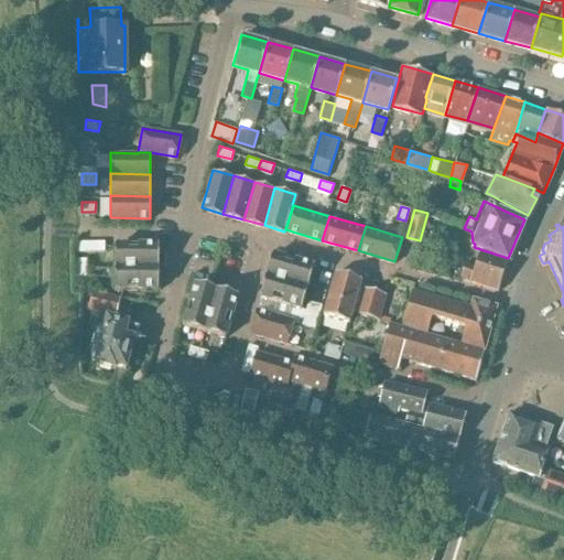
[(90,239),(77,239),(77,249),(90,249),(90,239)]
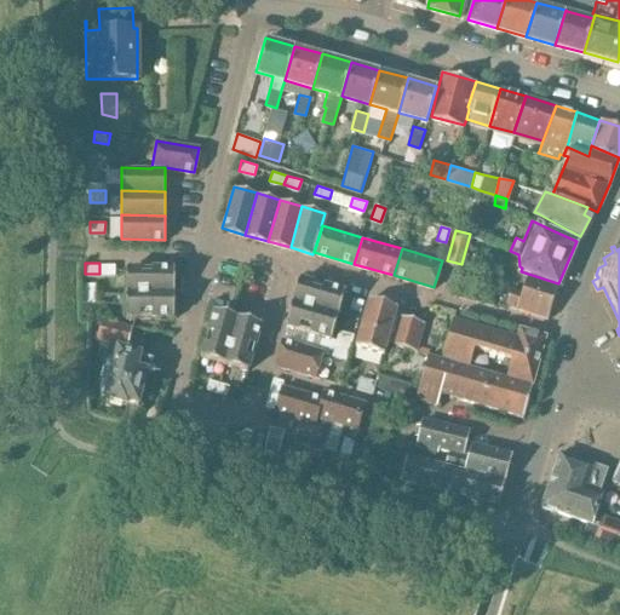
[(99,263),(99,274),(115,274),(115,263),(99,263)]
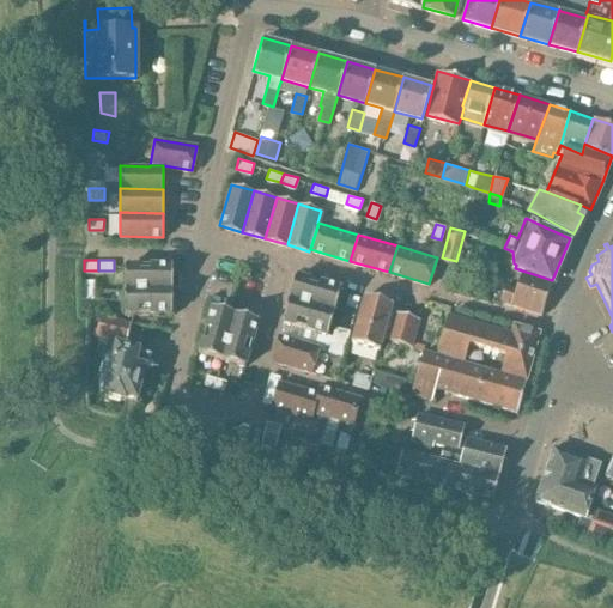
[(125,312),(171,312),(173,266),(125,265),(125,312)]
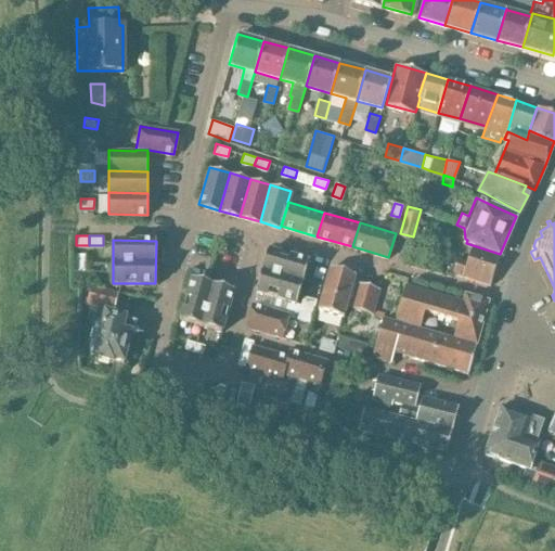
[(468,259),(457,255),(452,272),(490,284),(500,254),(473,245),(468,259)]
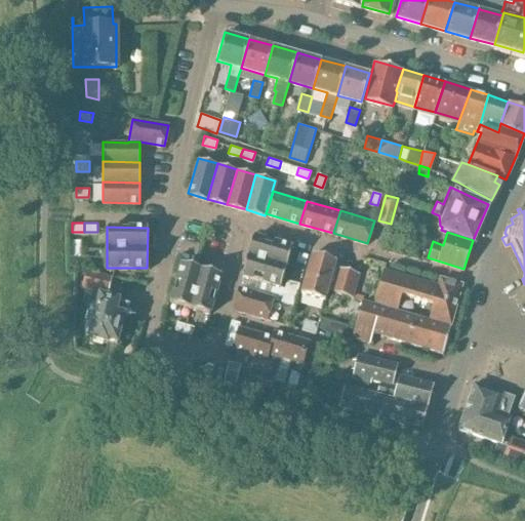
[(268,296),(238,287),(232,308),(268,318),(273,298),(293,304),(294,301),(299,282),(287,278),(284,286),(281,285),(292,247),(253,236),(242,275),(272,284),(268,296)]
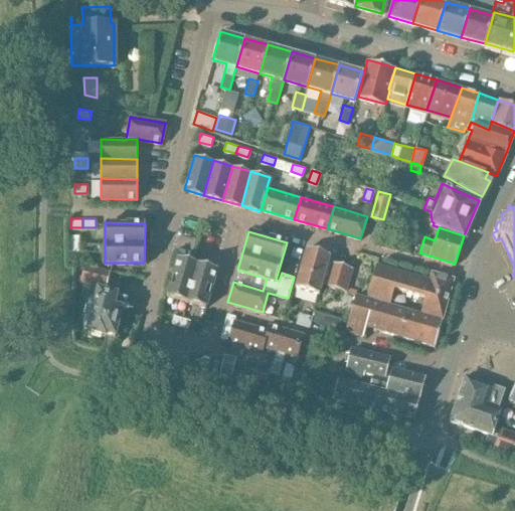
[(69,232),(69,240),(78,240),(78,232),(69,232)]
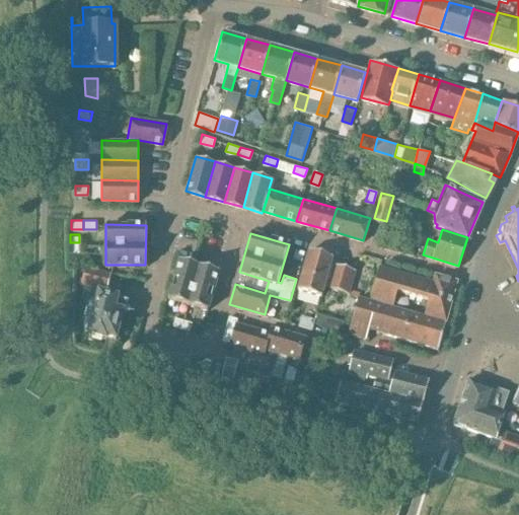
[(79,251),(79,242),(70,242),(70,251),(79,251)]
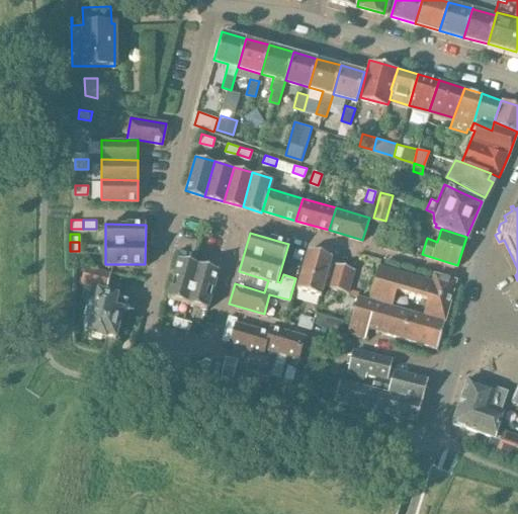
[(304,250),(295,248),(292,256),(300,259),(304,250)]
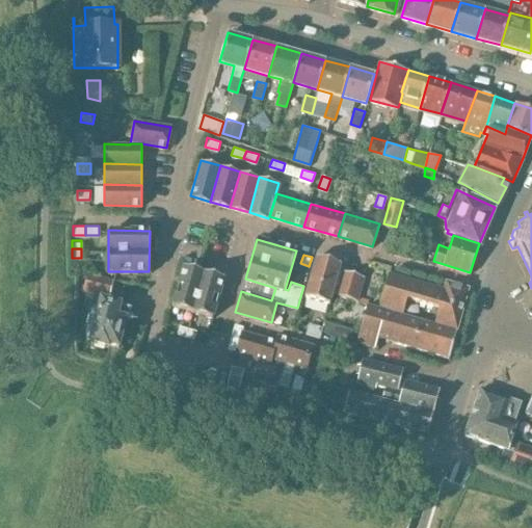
[(331,292),(338,294),(345,270),(339,268),(341,263),(316,256),(304,296),(328,302),(331,292)]
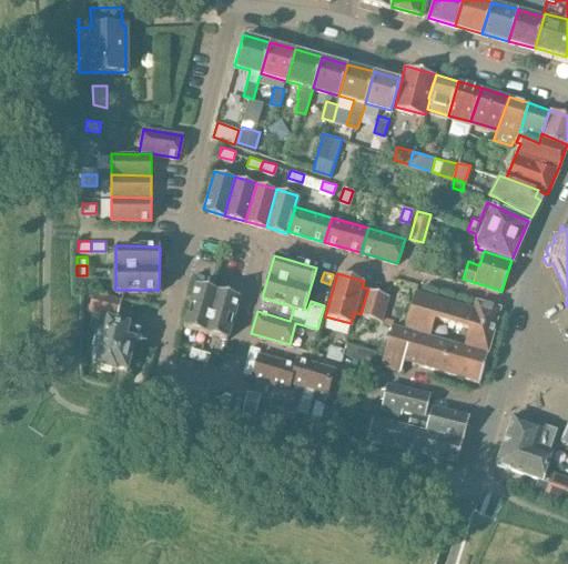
[(196,284),(184,326),(226,339),(239,296),(196,284)]
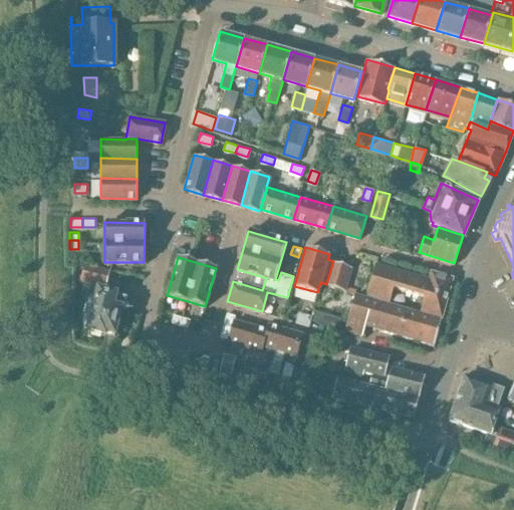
[(345,289),(345,288),(356,291),(357,288),(346,285),(351,266),(333,261),(326,284),(345,289)]
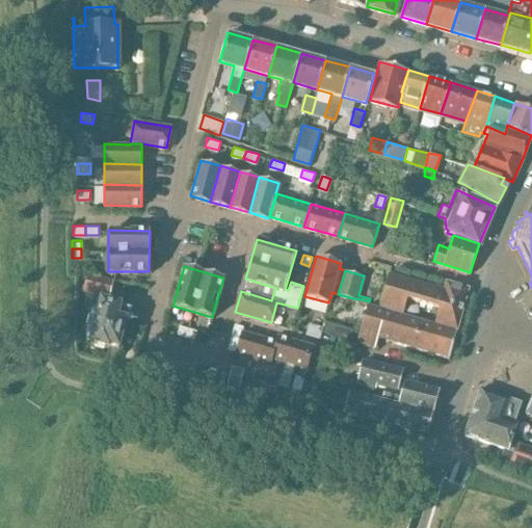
[(83,287),(110,294),(114,279),(87,272),(83,287)]
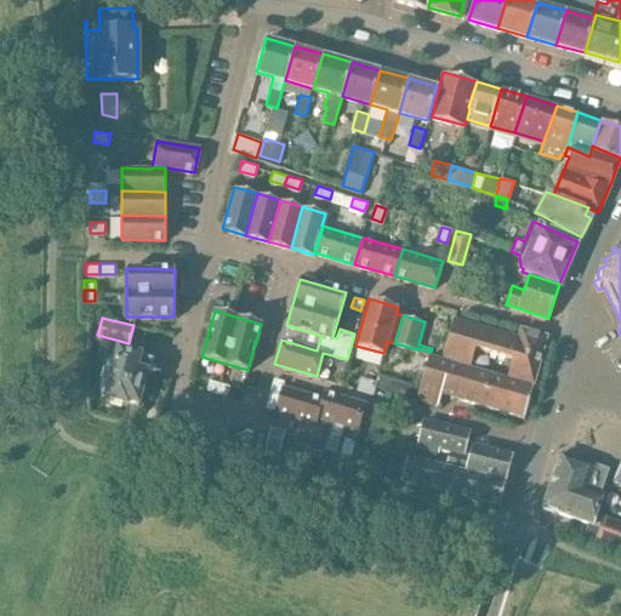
[(518,337),(454,318),(442,357),(471,365),(474,352),(476,348),(512,359),(518,337)]
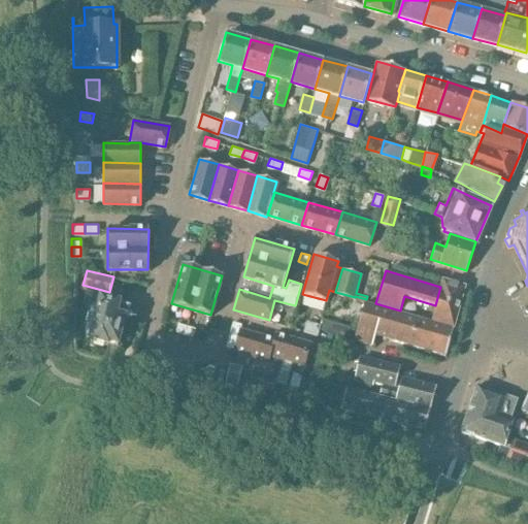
[(435,305),(431,320),(454,326),(465,285),(442,279),(440,287),(435,305)]
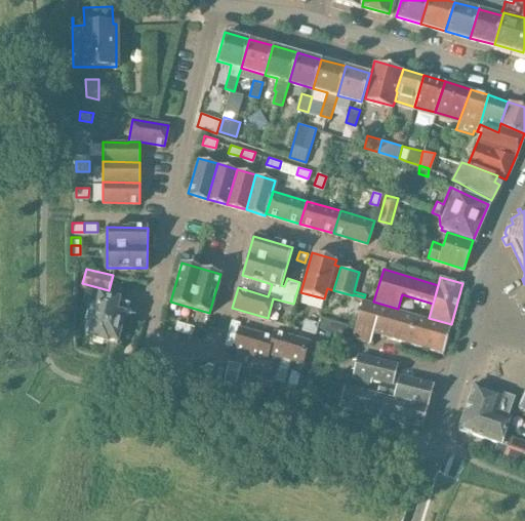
[(108,339),(116,342),(123,316),(126,317),(129,305),(101,296),(89,336),(107,342),(108,339)]
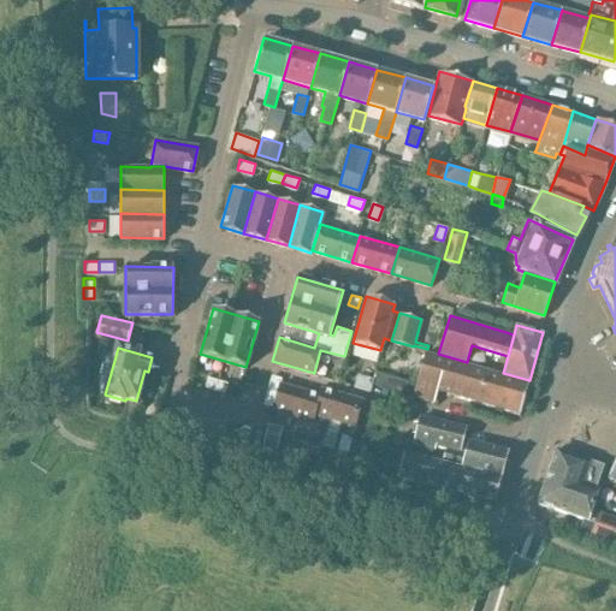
[(425,350),(413,395),(433,401),(437,389),(520,414),(529,381),(425,350)]
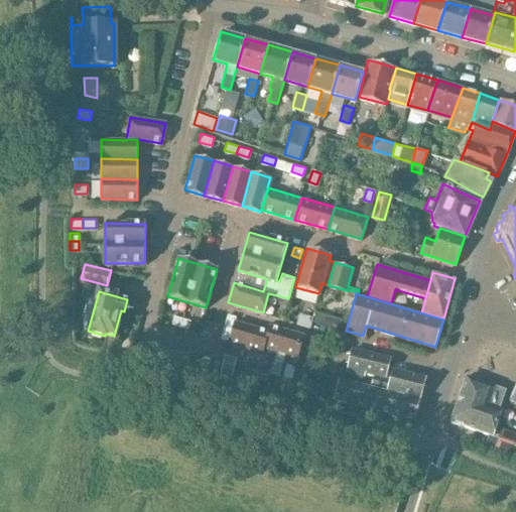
[(314,310),(311,321),(339,329),(342,318),(314,310)]
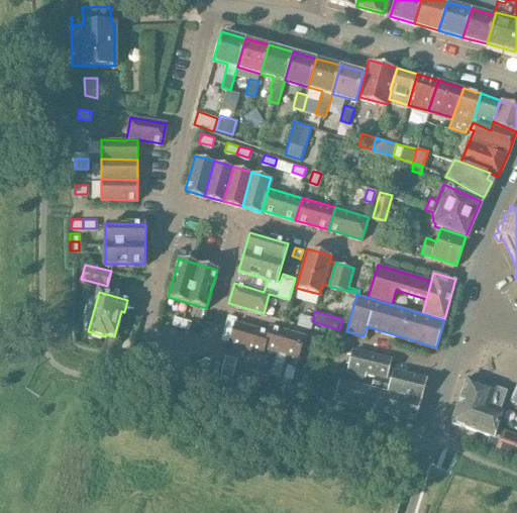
[(313,316),(299,312),(297,322),(310,326),(313,316)]
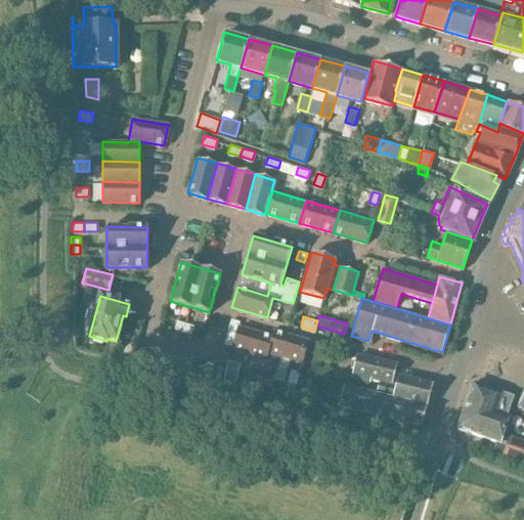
[(232,345),(231,347),(265,356),(271,337),(237,327),(239,320),(231,318),(223,343),(232,345)]
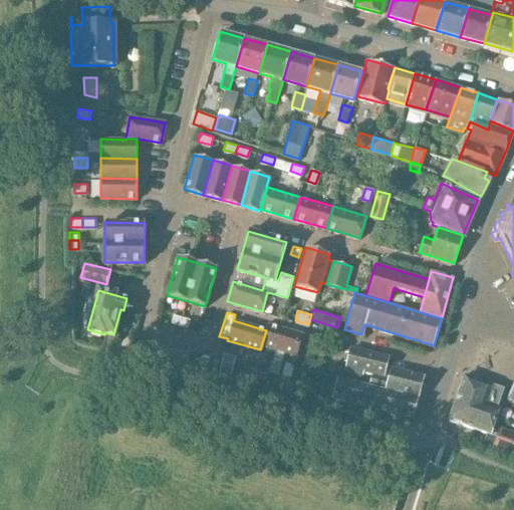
[(171,322),(179,324),(182,316),(174,313),(171,322)]
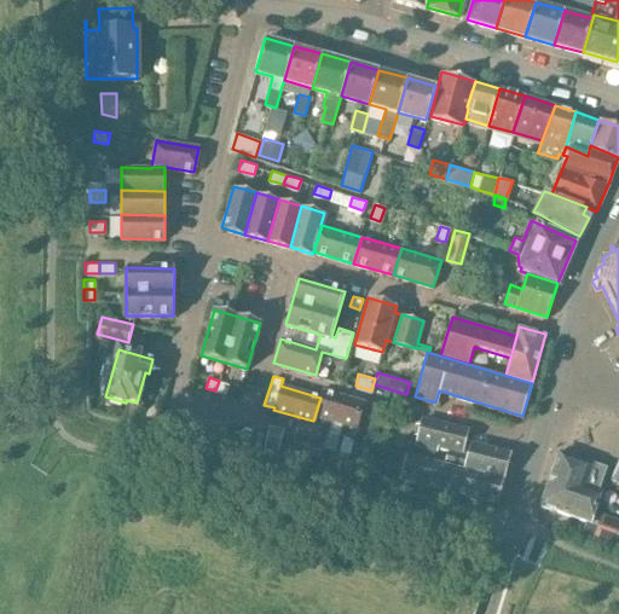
[(215,391),(226,394),(229,383),(219,381),(215,391)]
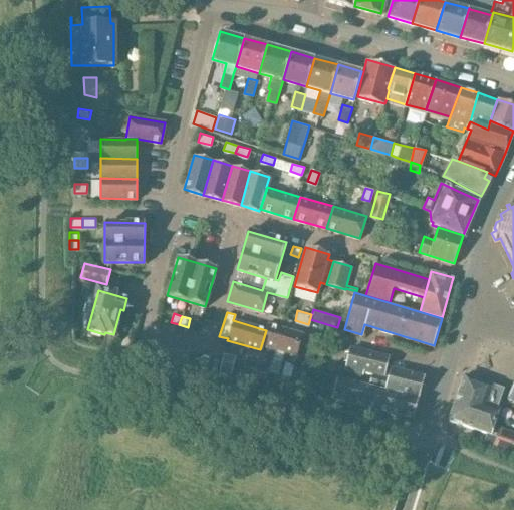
[(260,349),(255,369),(256,369),(267,373),(274,347),(296,354),(302,334),(268,324),(266,330),(260,349)]
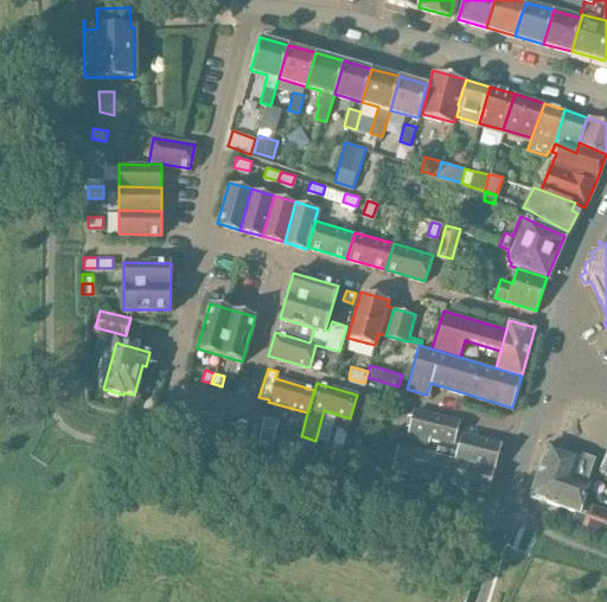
[(441,440),(436,454),(494,469),(500,444),(457,433),(460,421),(415,409),(409,433),(428,437),(428,436),(441,440)]
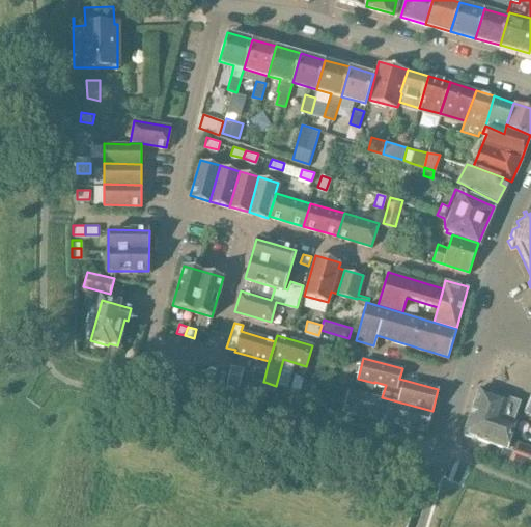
[(231,363),(228,372),(241,376),(244,367),(231,363)]
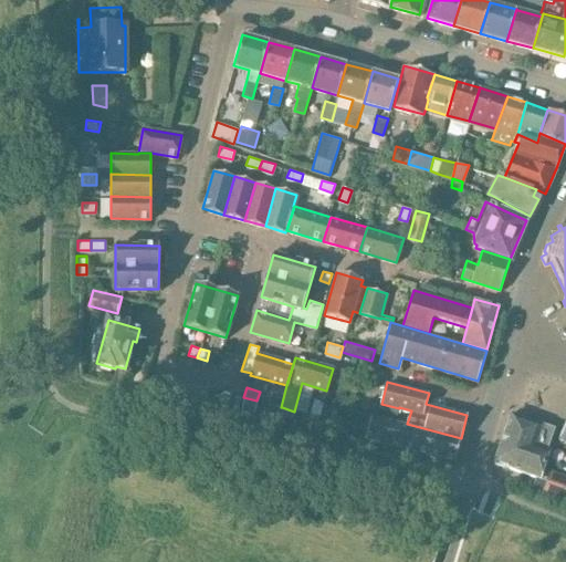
[(335,405),(334,406),(339,407),(339,406),(352,409),(354,397),(337,393),(337,396),(336,396),(334,405),(335,405)]
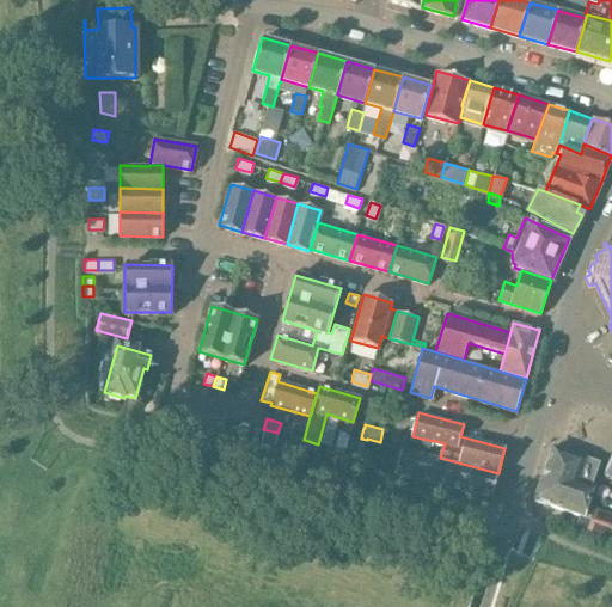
[(342,430),(337,446),(347,447),(350,431),(342,430)]
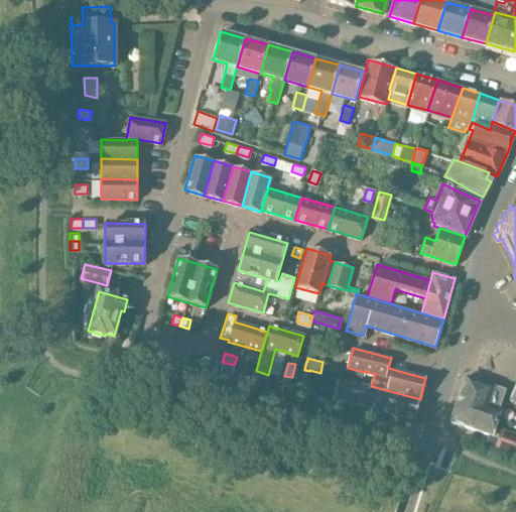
[(312,380),(307,379),(309,371),(304,370),(298,398),(307,400),(307,402),(333,408),(333,409),(355,415),(358,406),(415,420),(420,399),(371,386),(341,378),(336,398),(309,391),(312,380)]
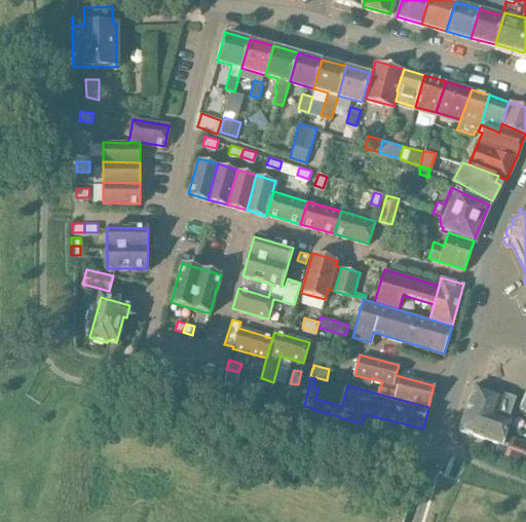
[(459,429),(499,442),(502,431),(514,398),(475,383),(459,429)]
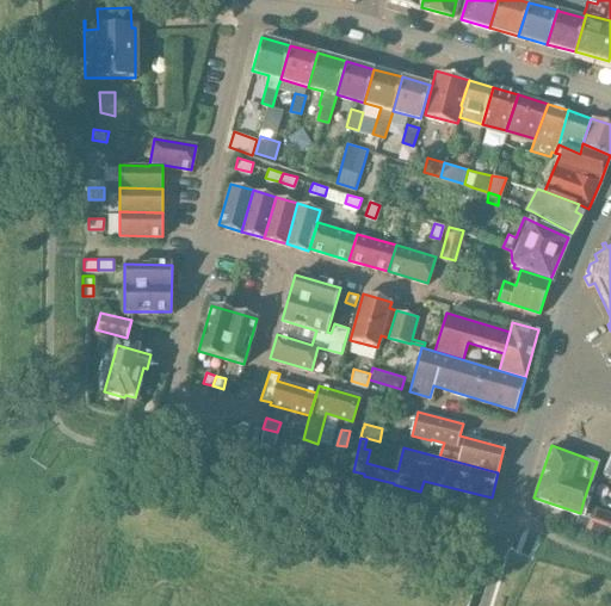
[(610,512),(594,506),(591,517),(587,527),(610,536),(610,512)]
